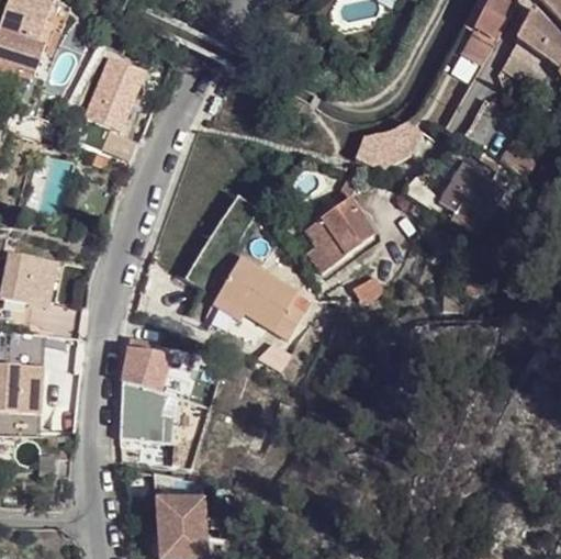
[(53,0),(6,0),(0,17),(0,64),(15,70),(31,76),(43,43),(38,42),(53,0)]
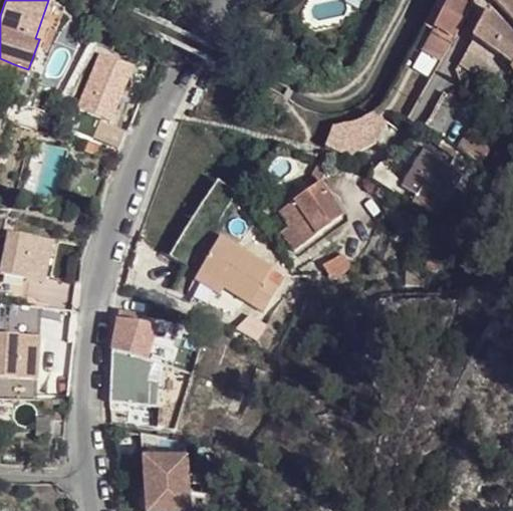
[(436,0),(432,8),(443,14),(434,30),(423,52),(441,61),(455,37),(474,0),(436,0)]
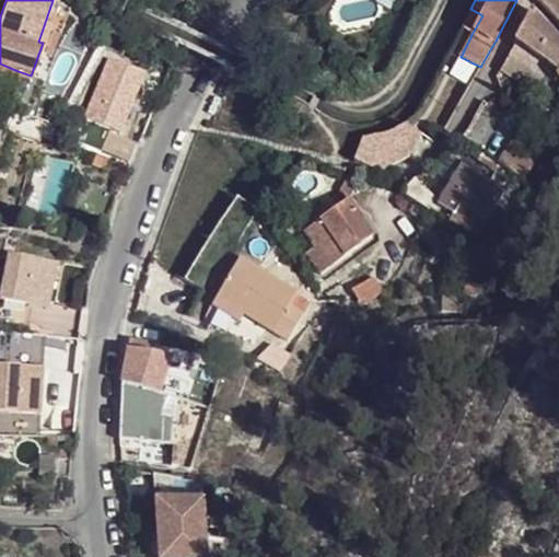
[(537,0),(558,22),(558,0),(537,0)]
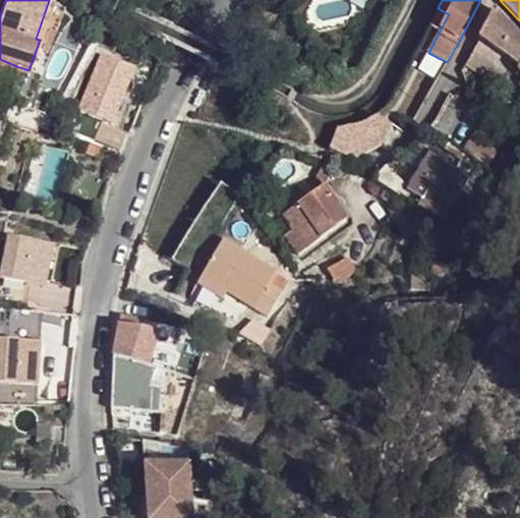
[(449,14),(438,8),(429,24),(440,31),(449,14)]
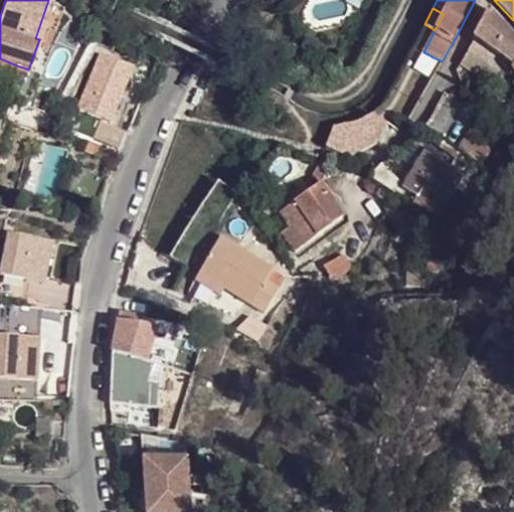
[(472,37),(468,45),(473,48),(477,40),(510,58),(513,60),(513,32),(489,8),(472,37)]
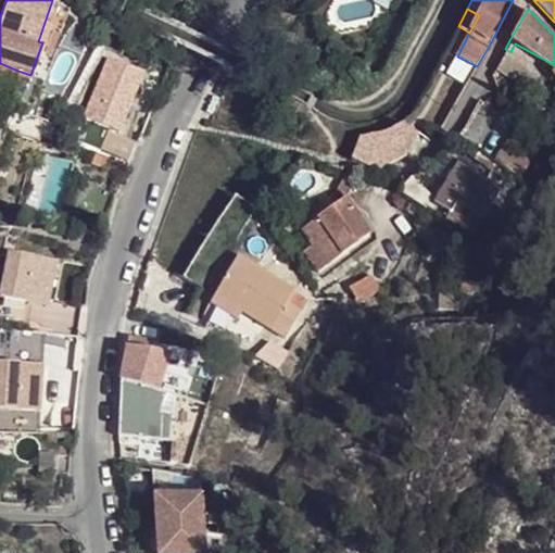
[(505,49),(495,67),(534,91),(551,63),(515,44),(511,52),(505,49)]
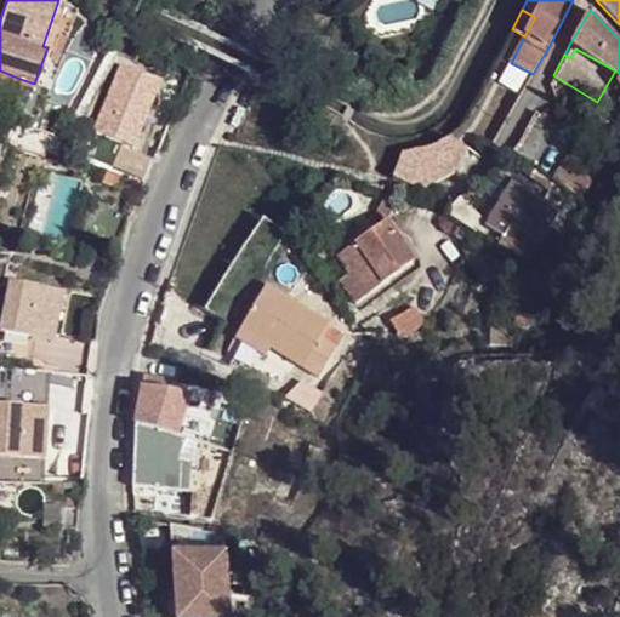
[(135,143),(163,76),(123,60),(95,127),(97,129),(123,140),(135,143)]
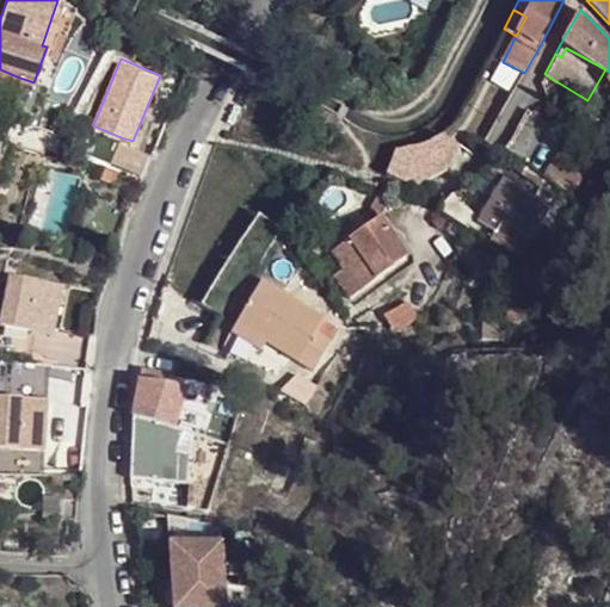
[(17,76),(0,69),(0,79),(13,85),(17,76)]
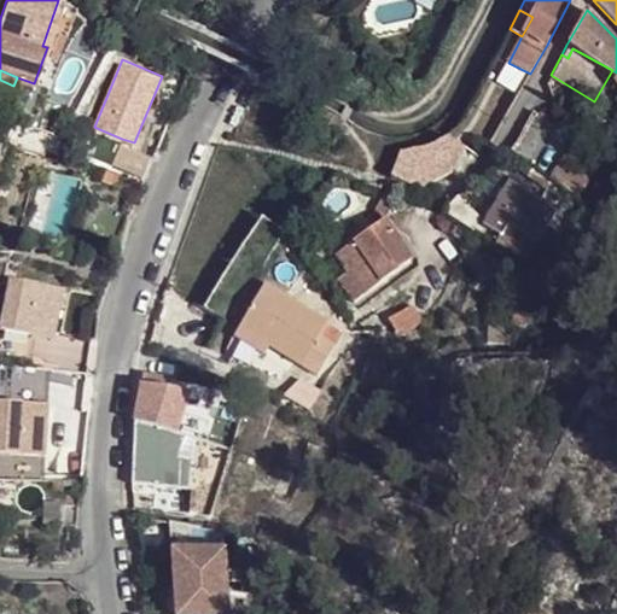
[(48,144),(52,132),(30,124),(27,136),(48,144)]
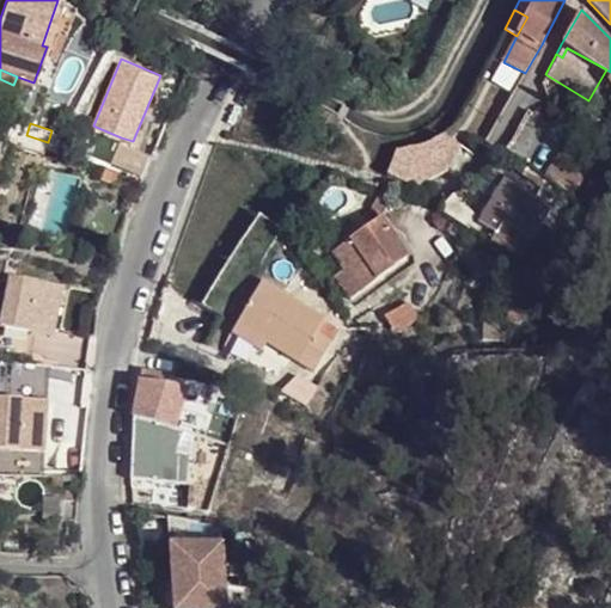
[(388,174),(413,188),(447,170),(459,154),(437,131),(422,141),(397,148),(388,174)]
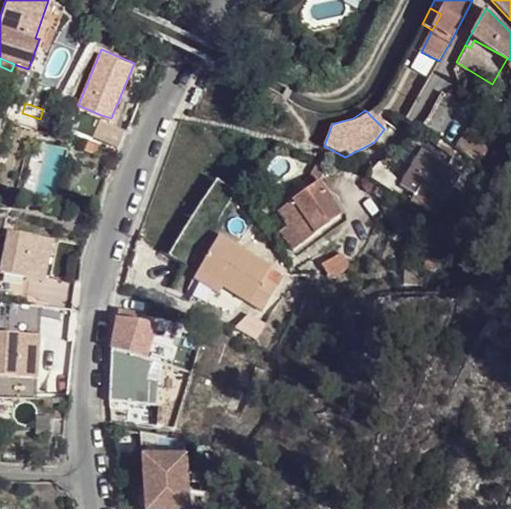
[(471,117),(456,144),(457,145),(481,158),(495,132),(471,117)]
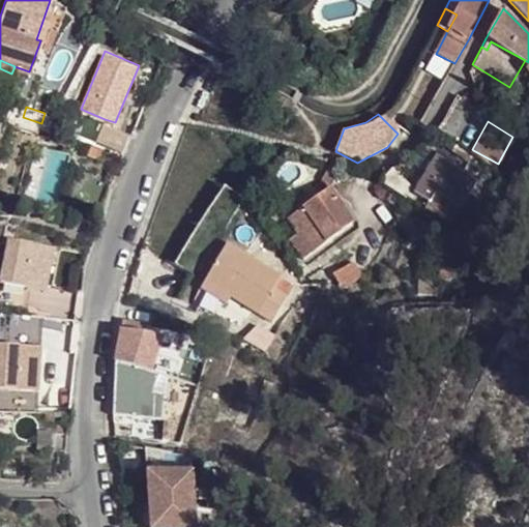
[(122,150),(128,136),(99,123),(93,138),(122,150)]
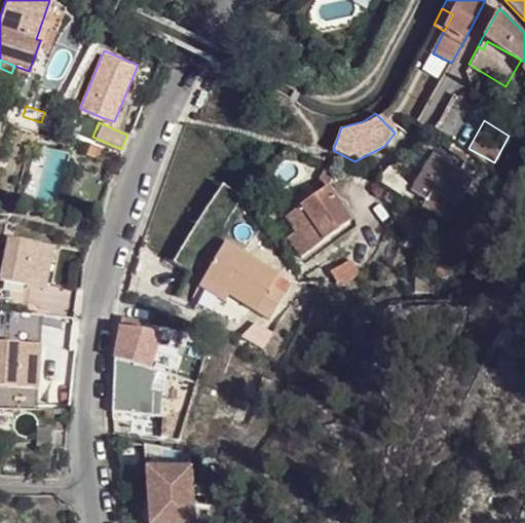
[(456,141),(453,147),(466,155),(470,149),(469,148),(456,141)]
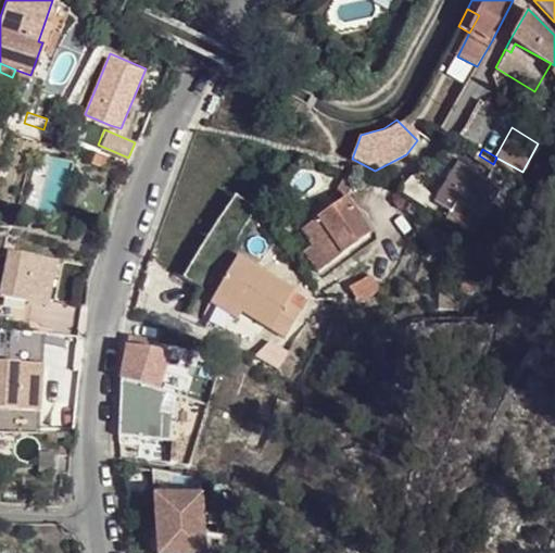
[(484,210),(501,181),(458,156),(436,198),(450,205),(452,208),(457,197),(484,210)]
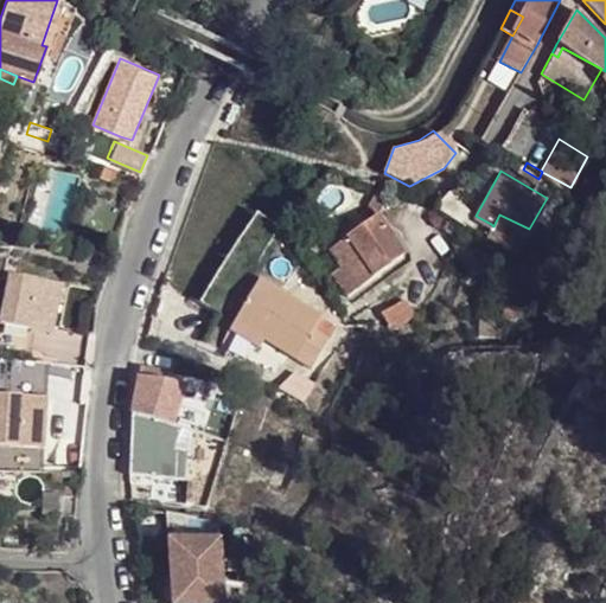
[(367,204),(377,215),(395,190),(380,184),(367,204)]
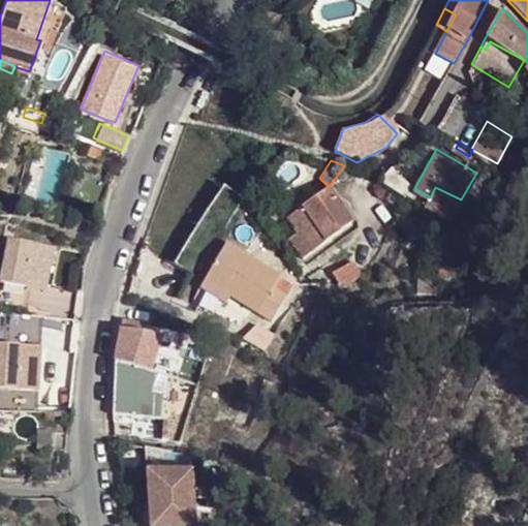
[(396,189),(402,192),(409,185),(392,167),(378,180),(396,189)]
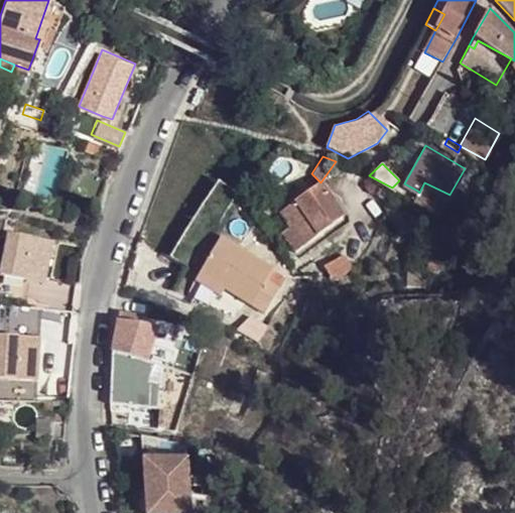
[(417,190),(413,197),(437,209),(449,195),(424,182),(419,193),(417,190)]
